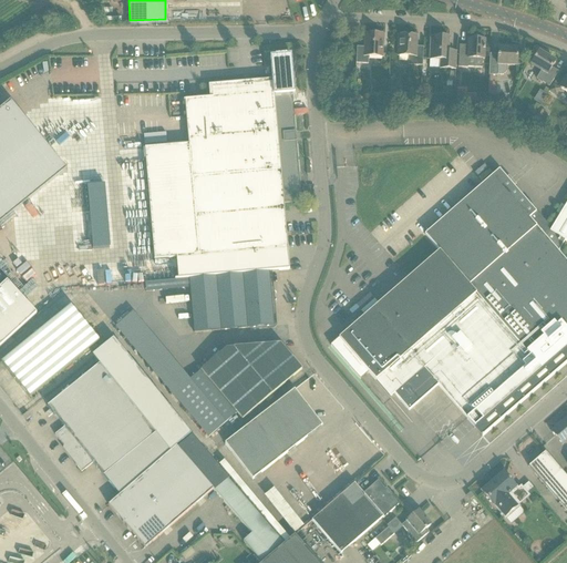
[(356,60),(367,60),(369,60),(369,53),(382,53),(383,42),(383,31),(364,30),(364,43),(357,43),(356,60)]
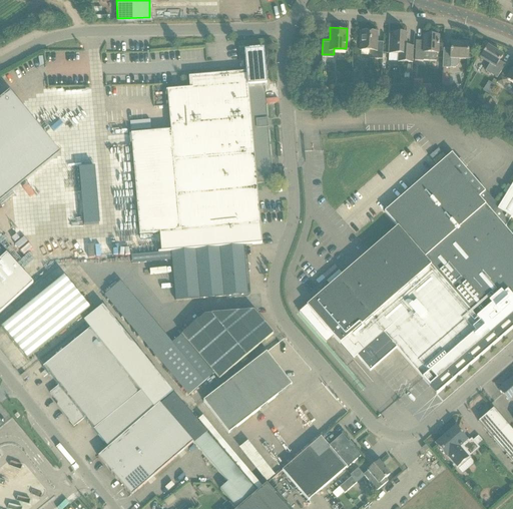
[(361,29),(361,39),(360,47),(370,48),(370,56),(382,56),(382,51),(382,49),(383,39),(377,39),(377,30),(361,29)]
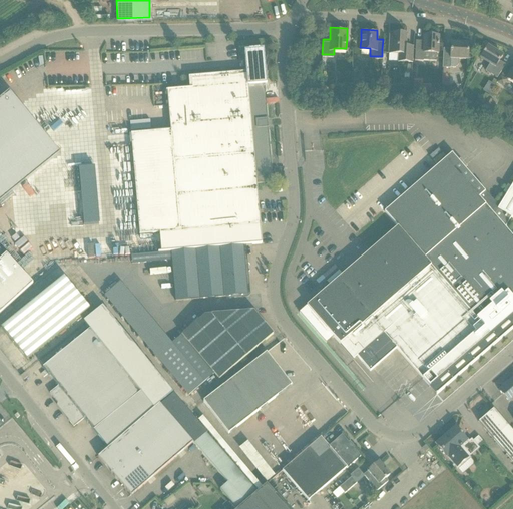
[(390,30),(389,40),(389,50),(399,51),(399,59),(412,59),(412,54),(413,44),(406,44),(406,31),(390,30)]
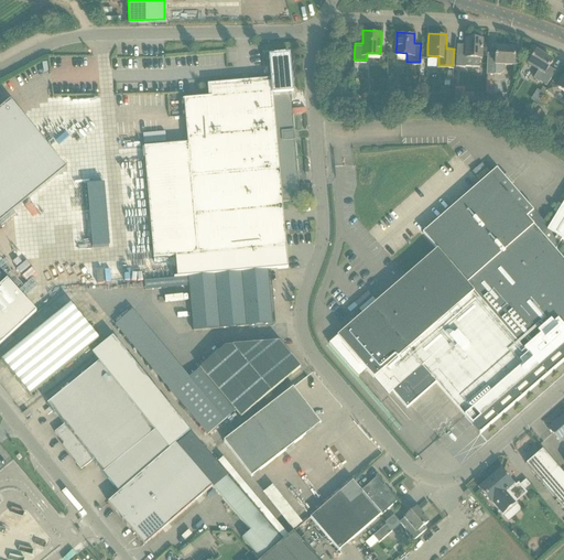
[(457,42),(456,53),(456,54),(456,63),(465,63),(465,62),(479,63),(479,55),(481,55),(481,47),(483,36),(466,35),(465,42),(457,42)]
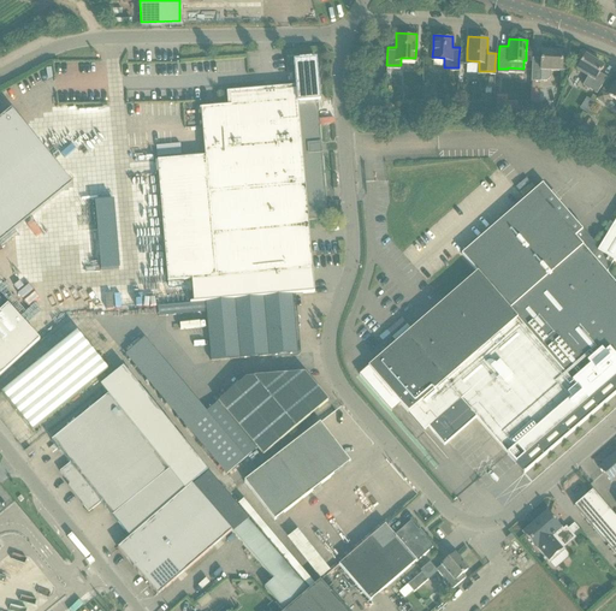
[(532,54),(532,66),(531,77),(532,77),(532,85),(535,85),(535,77),(540,78),(540,77),(546,77),(550,73),(551,67),(561,69),(562,60),(562,48),(542,48),(542,55),(532,54)]
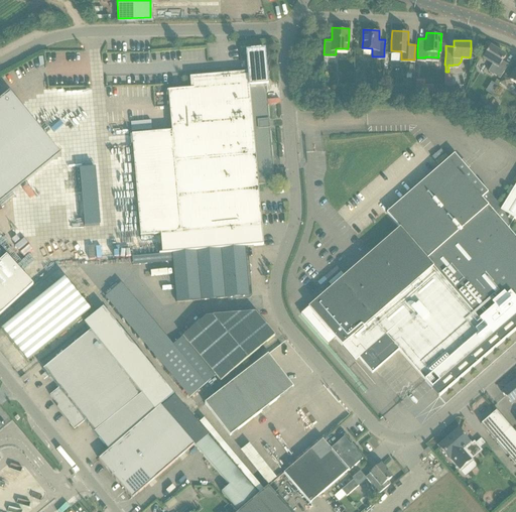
[(500,76),(503,71),(508,61),(502,58),(505,52),(490,43),(485,52),(483,56),(492,61),(487,68),(500,76)]
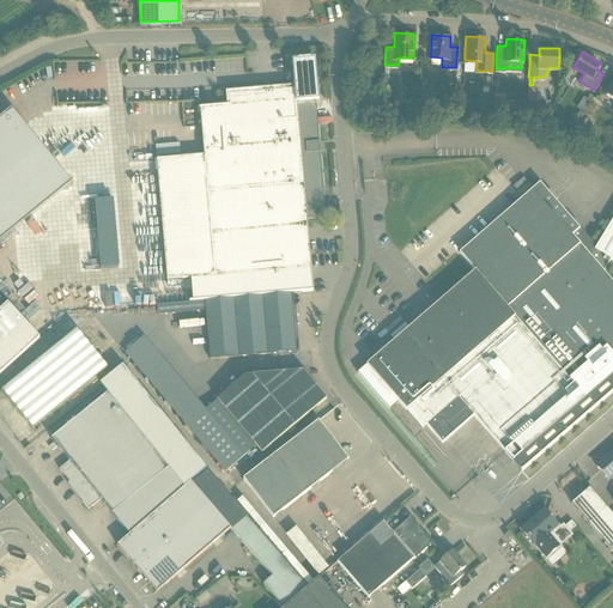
[(309,180),(322,178),(320,146),(317,147),(317,141),(320,141),(315,96),(296,98),(296,85),(271,87),(269,86),(265,87),(265,89),(229,91),(230,102),(200,104),(204,151),(156,156),(157,168),(159,193),(309,180)]
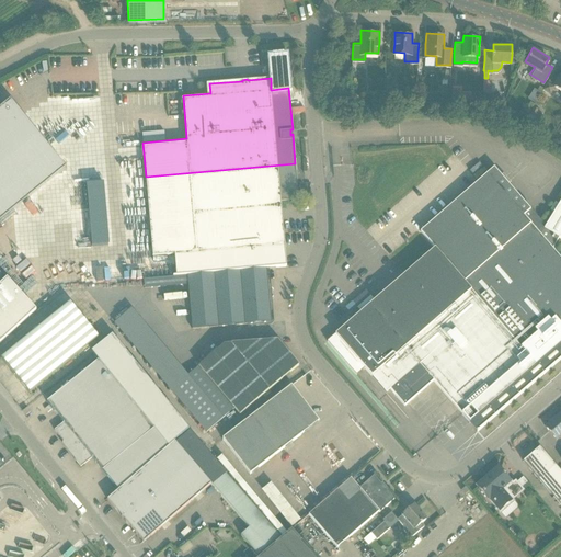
[(461,88),(461,83),(451,83),(451,95),(471,95),(471,88),(461,88)]
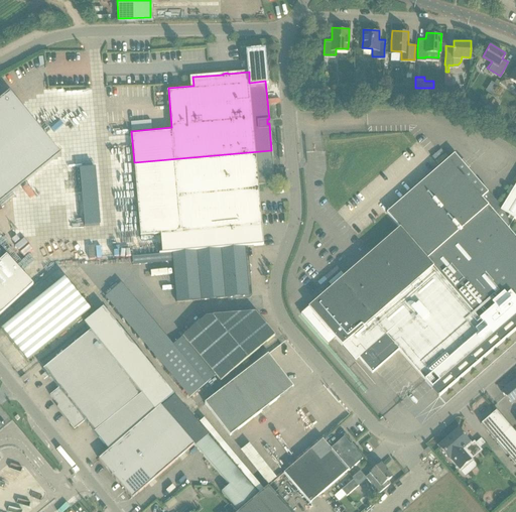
[(9,89),(0,96),(0,200),(60,150),(9,89)]
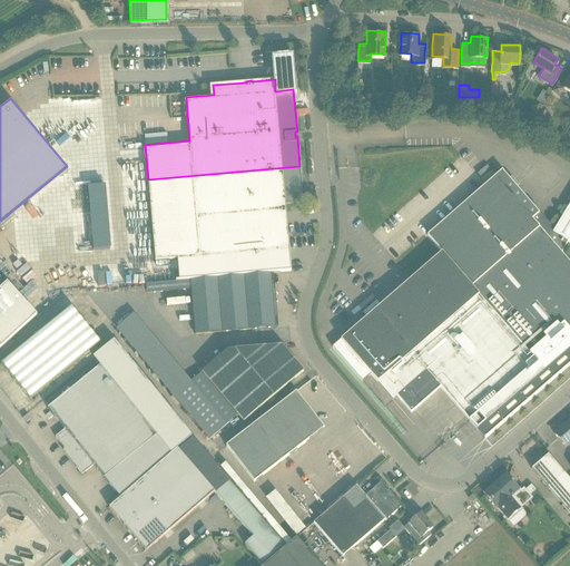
[(40,120),(55,106),(51,101),(36,116),(40,120)]
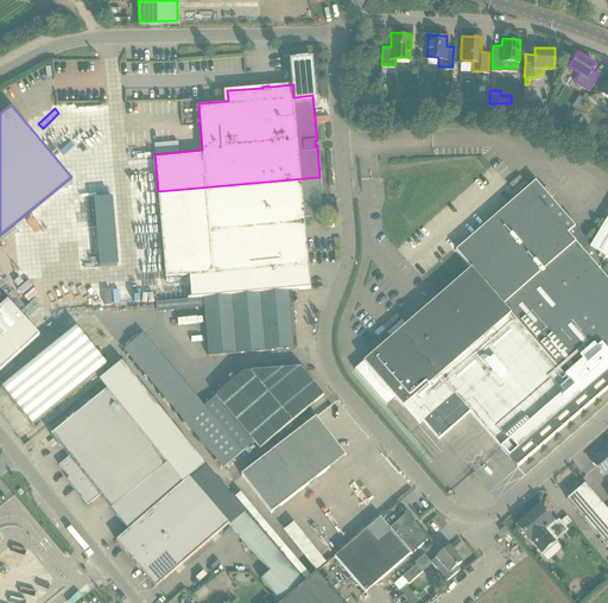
[(577,113),(574,120),(580,124),(584,116),(577,113)]
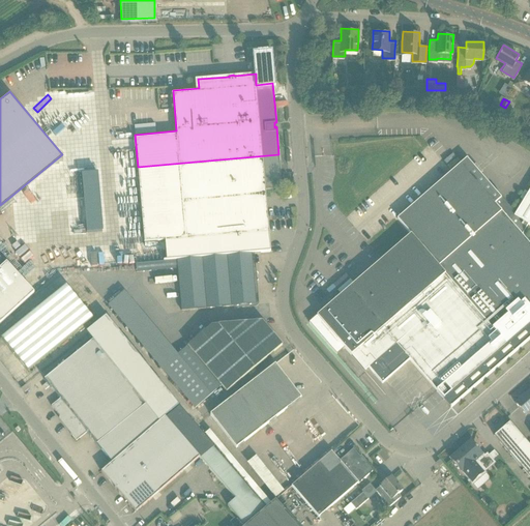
[(499,149),(482,167),(484,170),(502,152),(499,149)]
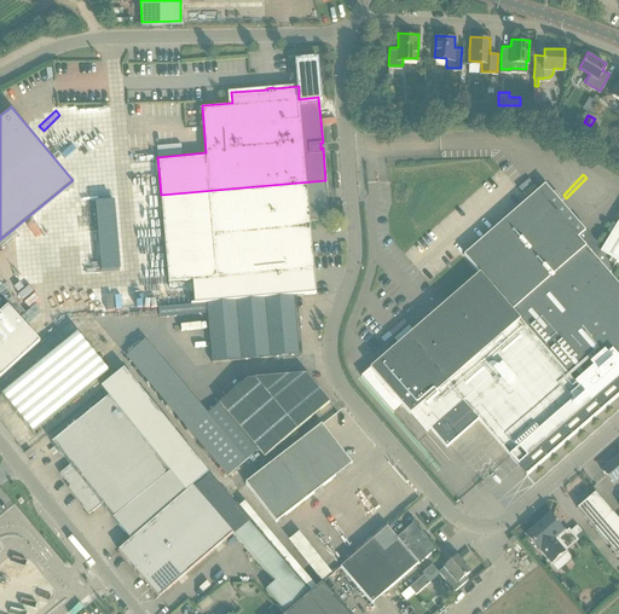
[(312,181),(161,195),(168,279),(192,277),(195,301),(207,300),(293,293),(316,290),(316,287),(314,266),(311,226),(310,218),(329,216),(329,215),(327,195),(325,180),(312,181)]
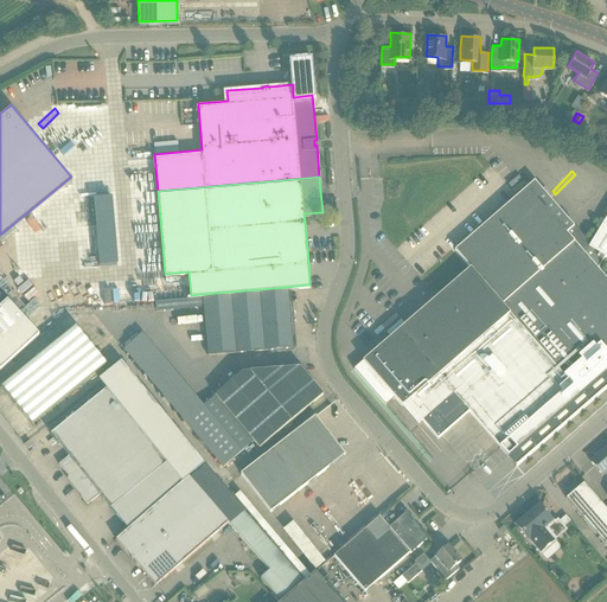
[(470,264),(353,365),(383,399),(391,392),(417,421),(422,417),(438,435),(468,408),(499,443),(516,462),(517,462),(606,384),(606,276),(598,266),(605,253),(606,254),(606,212),(605,217),(600,215),(595,223),(599,225),(589,242),(574,224),(535,178),(454,247),(470,264)]
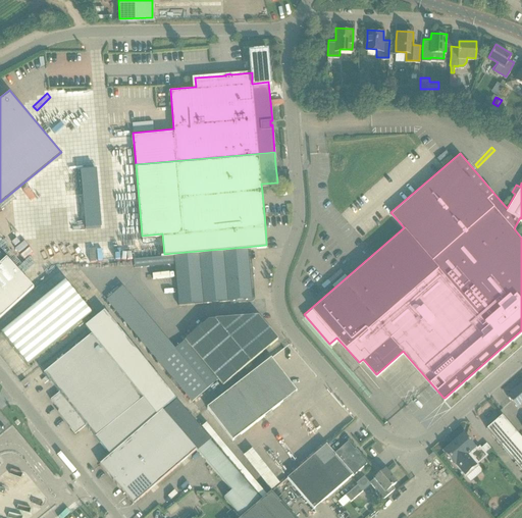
[(252,296),(247,247),(174,253),(164,254),(134,256),(134,264),(174,260),(178,303),(242,297),(252,296)]
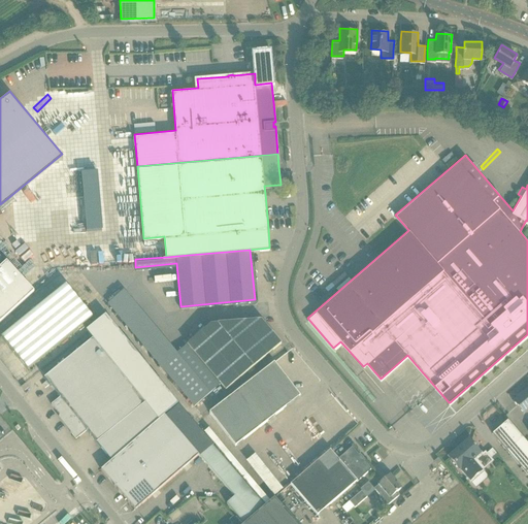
[(0,263),(0,319),(34,288),(20,273),(6,258),(0,263)]
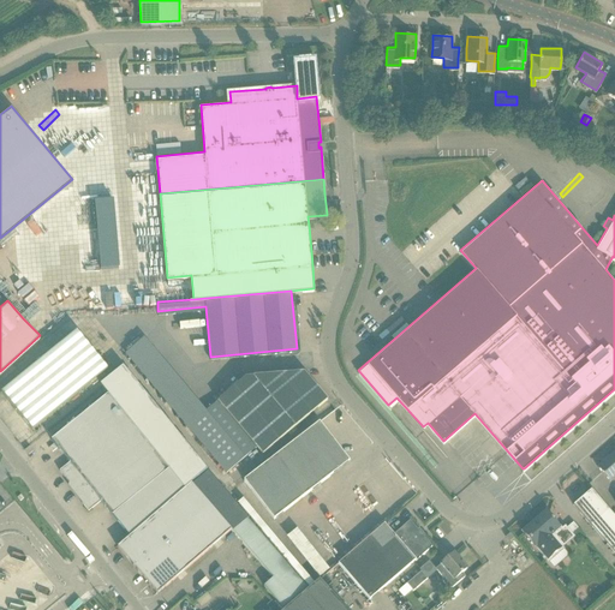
[(76,328),(1,389),(33,426),(107,366),(76,328)]
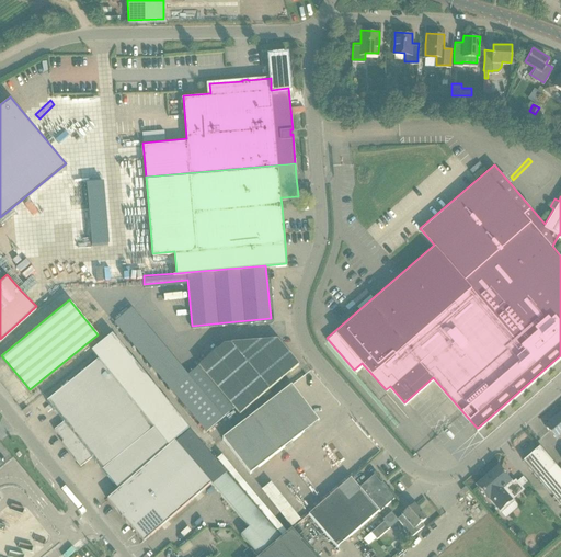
[(114,319),(171,386),(205,427),(232,404),(239,411),(298,361),(276,336),(225,342),(189,372),(132,305),(114,319)]
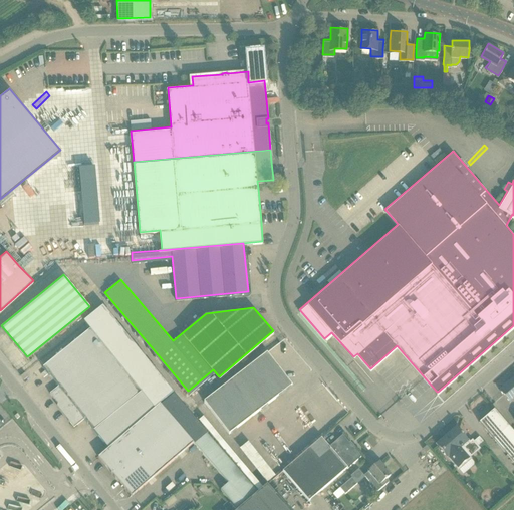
[(100,304),(82,320),(88,327),(42,364),(58,384),(49,391),(59,403),(61,402),(64,406),(62,407),(70,416),(68,417),(74,424),(84,416),(108,446),(131,427),(155,406),(160,401),(174,390),(100,304)]
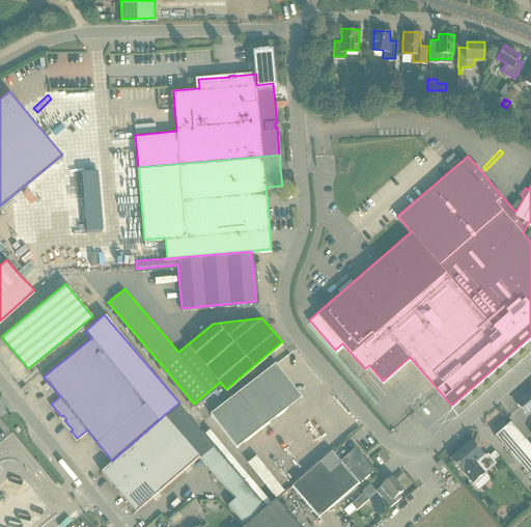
[(276,362),(268,368),(211,412),(236,445),(294,401),(302,395),(276,362)]
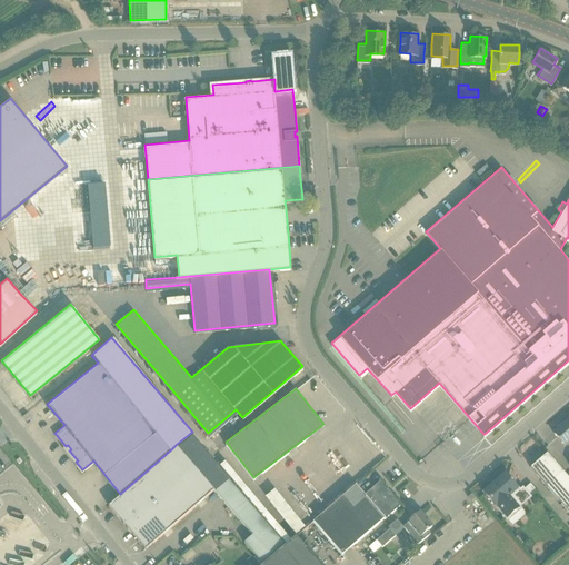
[(568,415),(553,429),(557,434),(560,438),(565,443),(568,437),(568,415)]
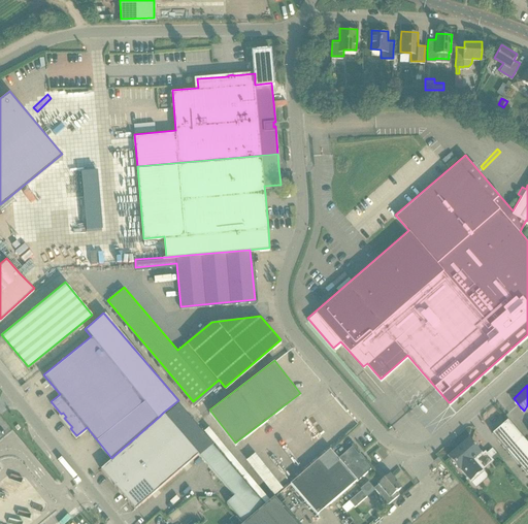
[(164,412),(159,417),(134,438),(111,458),(101,466),(135,506),(198,452),(200,453),(212,443),(212,441),(178,401),(165,413),(164,412)]
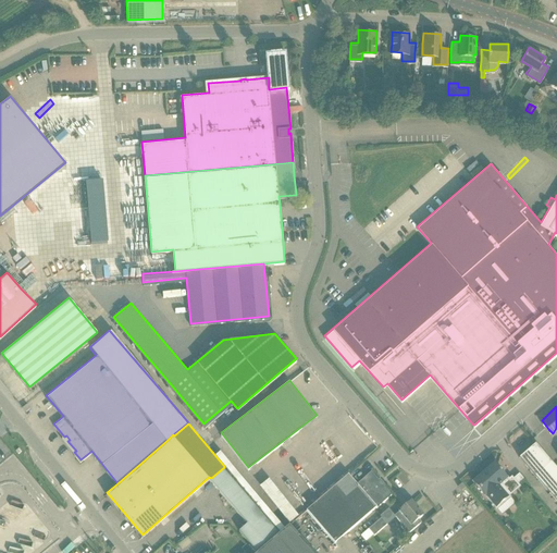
[(519,455),(556,499),(556,465),(535,441),(519,455)]
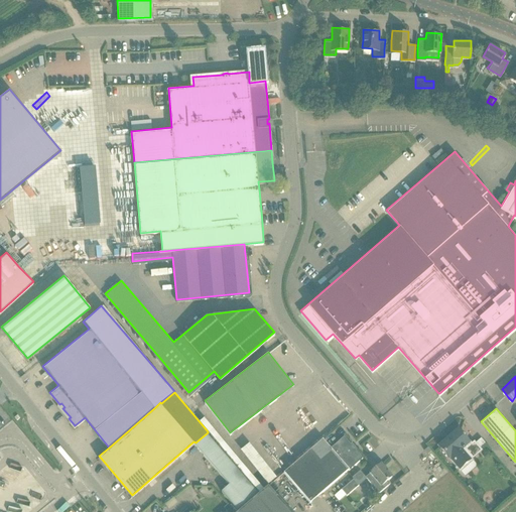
[(472,441),(459,426),(439,443),(445,452),(460,469),(473,458),(472,457),(482,448),(474,439),(472,441)]
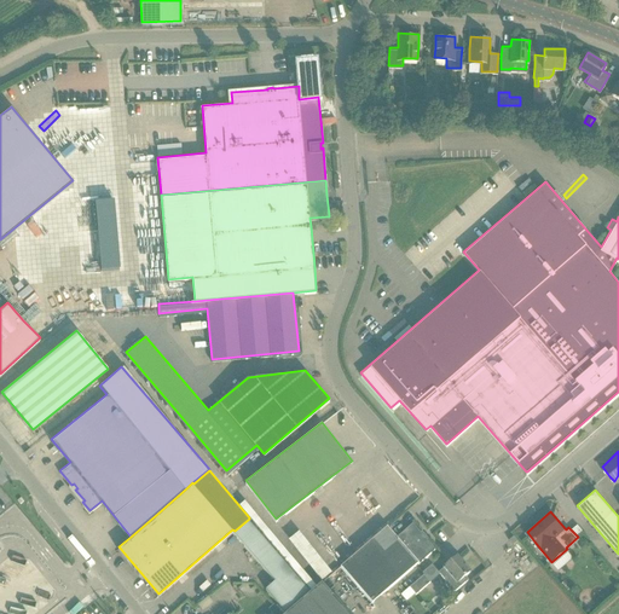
[(249,519),(235,531),(275,578),(265,586),(285,610),(310,590),(310,589),(249,519)]
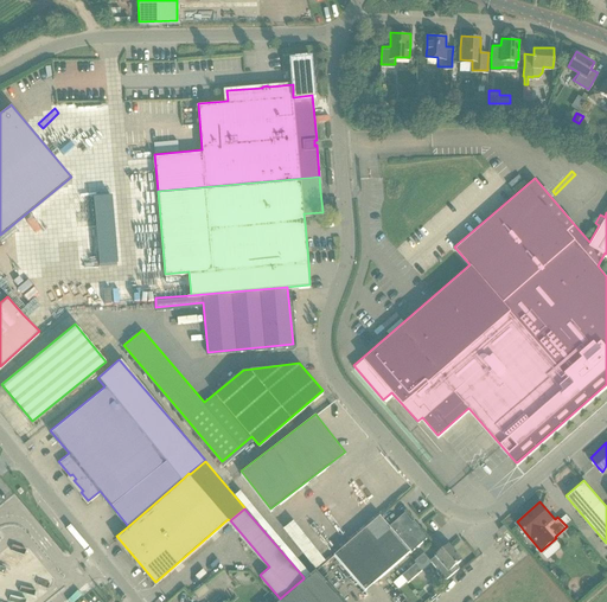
[(379,513),(370,520),(333,552),(365,588),(409,550),(410,550),(427,536),(417,525),(415,527),(409,522),(413,519),(404,510),(389,524),(379,513)]
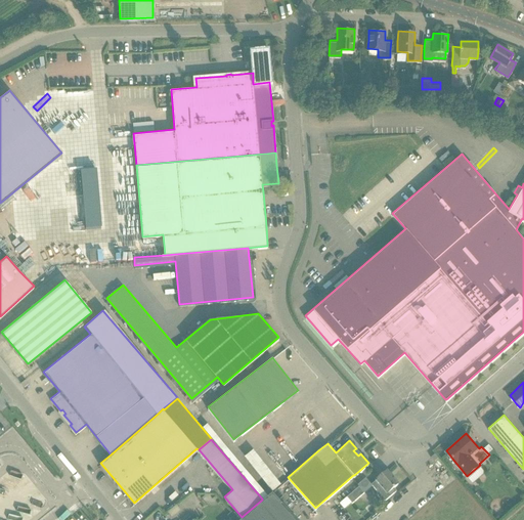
[(257,449),(248,457),(276,492),(286,484),(257,449)]
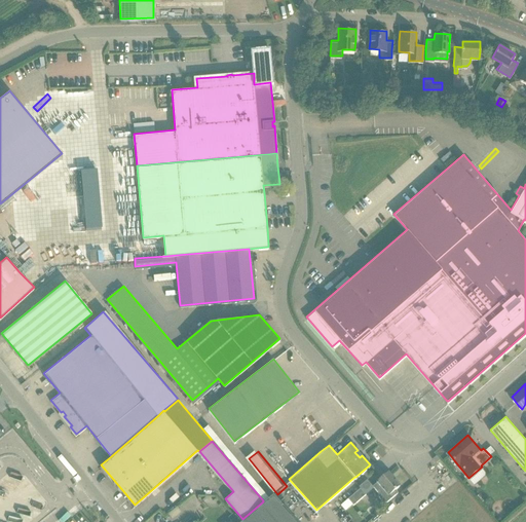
[(372,483),(377,489),(378,490),(378,494),(382,498),(386,499),(398,490),(395,487),(400,483),(388,470),(380,477),(372,483)]
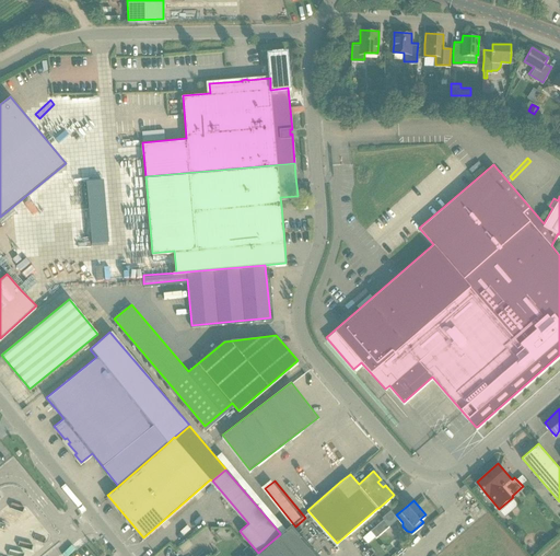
[(370,529),(376,535),(389,523),(384,517),(370,529)]
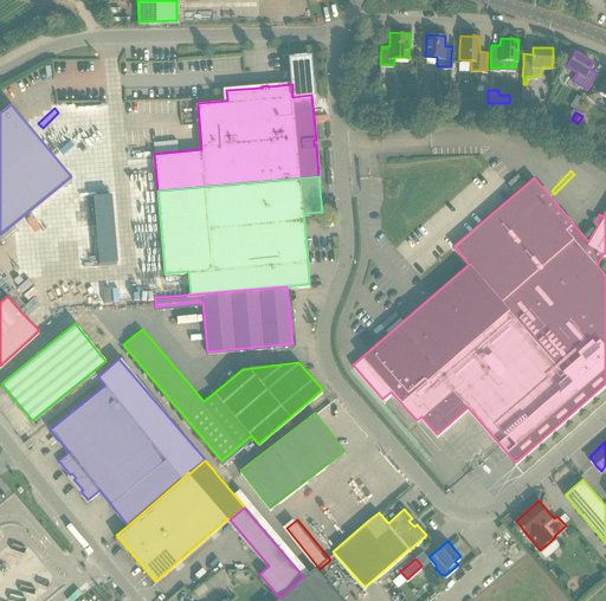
[(343,600),(315,567),(275,600),(343,600)]
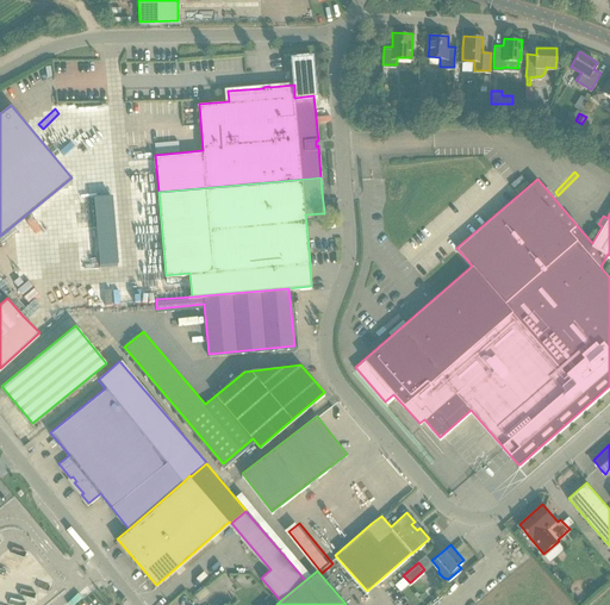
[(81,594),(72,604),(73,604),(79,604),(86,599),(81,594)]
